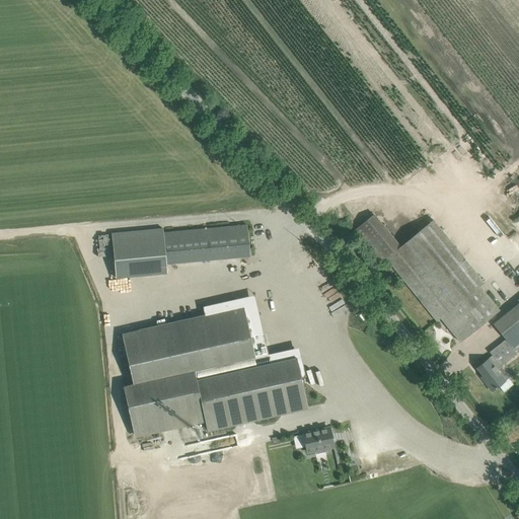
[(496,208),(491,212),(509,232),(513,228),(496,208)]
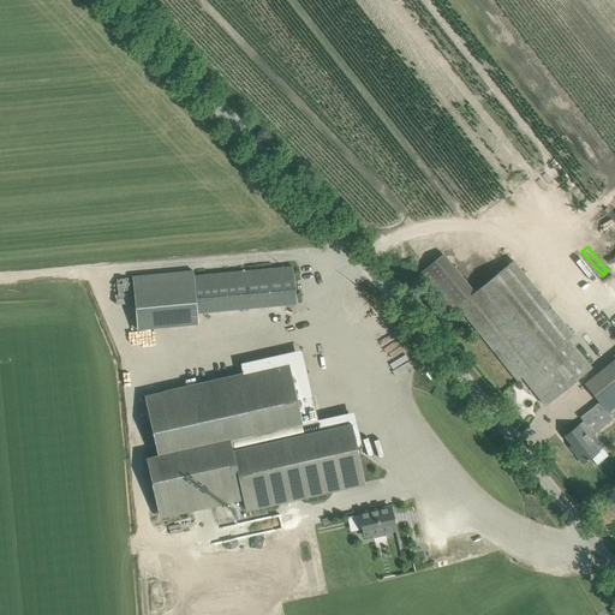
[(476,292),(443,254),(419,273),(451,310),(458,306),(476,292)]
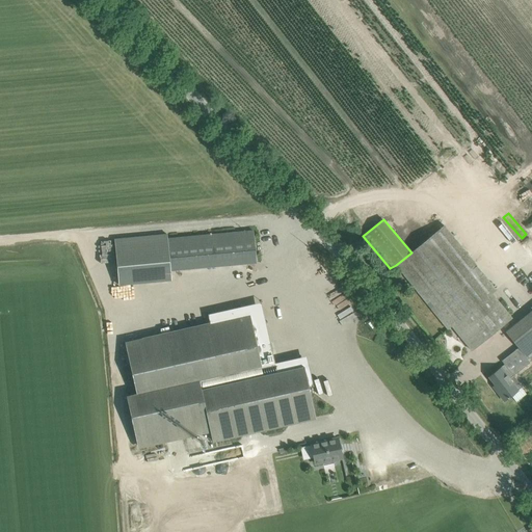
[(411,253),(396,265),(448,329),(452,326),(472,350),(479,344),(512,318),(491,293),(497,289),(445,224),(411,253)]
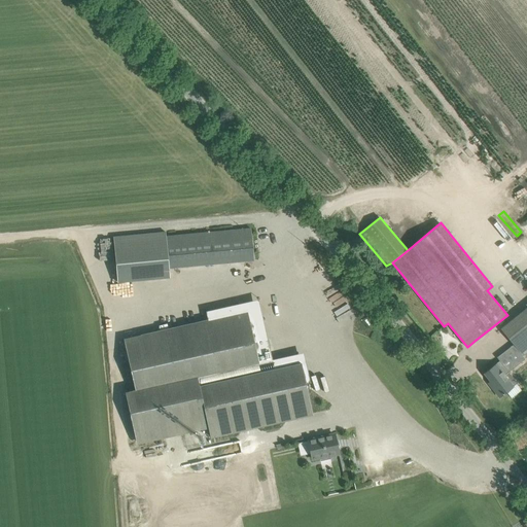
[(253,260),(251,229),(166,237),(169,268),(253,260)]
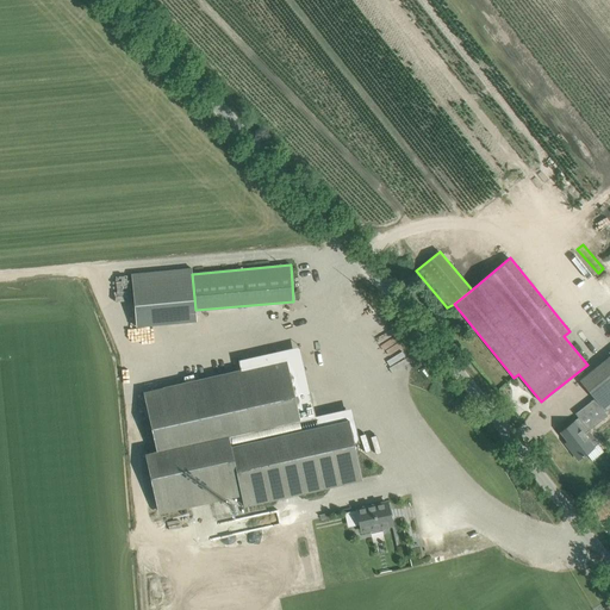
[(195,321),(195,310),(192,274),(191,269),(132,274),(137,327),(195,321)]
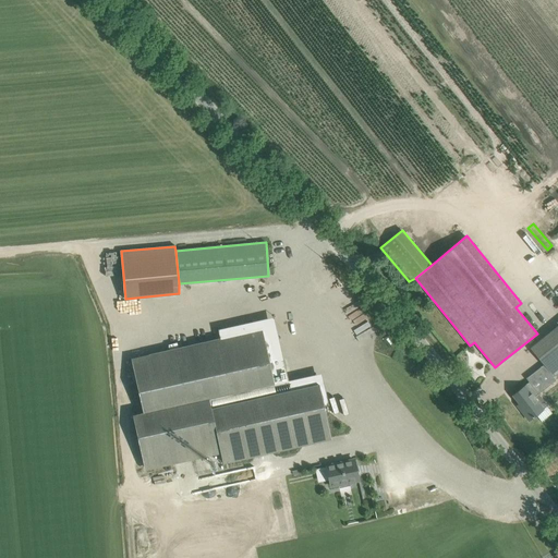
[(557,326),(531,349),(544,364),(553,376),(557,372),(557,326)]
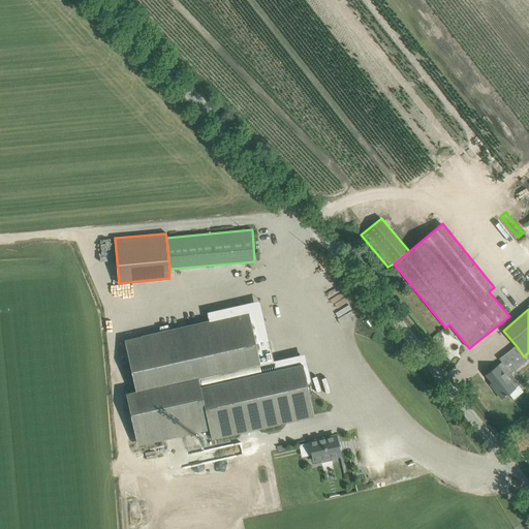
[(136,391),(125,393),(137,446),(209,430),(211,438),(312,415),(301,365),(260,374),(247,313),(126,340),(136,391)]
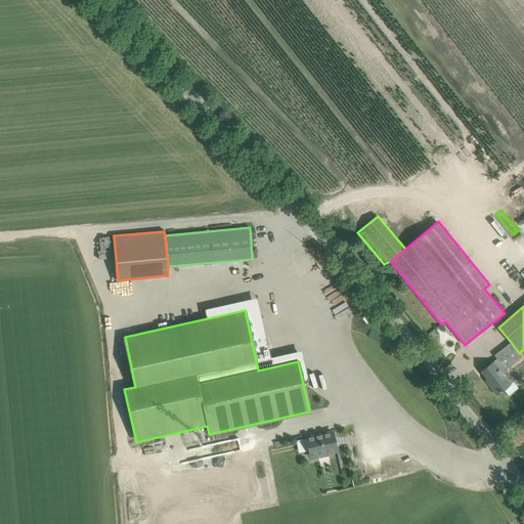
[(519,353),(511,342),(494,355),(497,360),(495,362),(495,361),(482,372),(492,385),(490,387),(496,395),(511,384),(514,381),(506,370),(522,357),(519,353)]
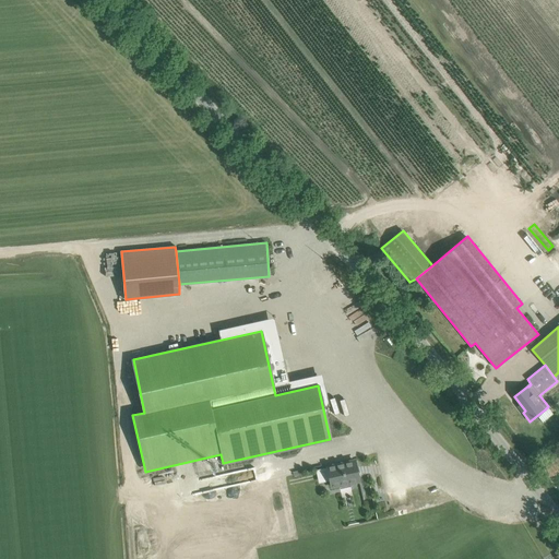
[(332,487),(340,485),(340,488),(351,486),(349,483),(359,480),(355,461),(328,467),(332,487)]
